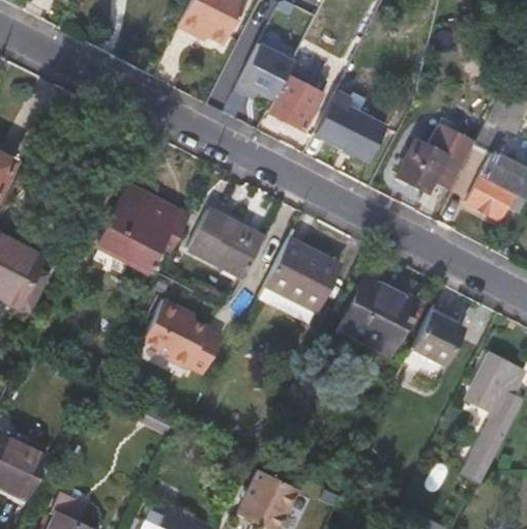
[(244,0),(189,0),(176,28),(193,35),(195,30),(207,37),(224,46),(244,0)]
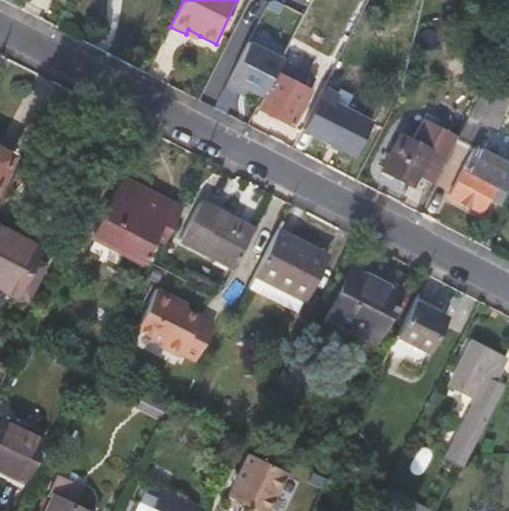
[(197,41),(200,36),(188,29),(186,34),(197,41)]
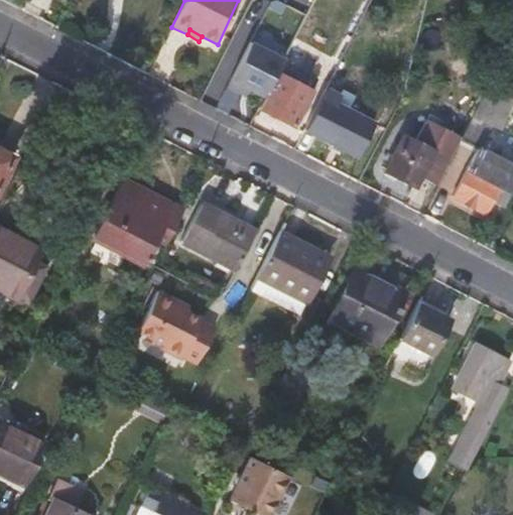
[(276,75),(283,60),(250,42),(227,87),(243,95),(246,89),(264,99),(276,75)]
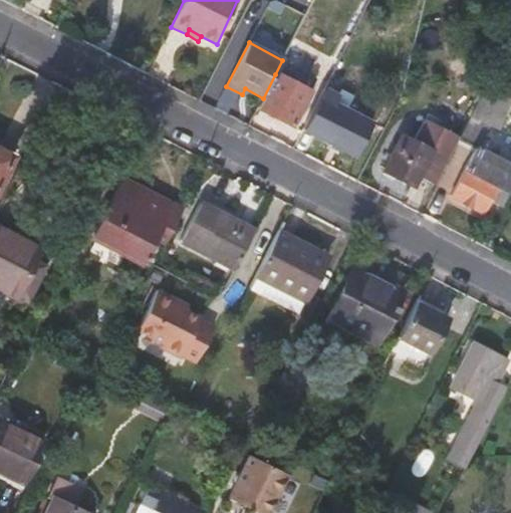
[(310,91),(275,74),(263,98),(257,108),(293,125),(310,91)]
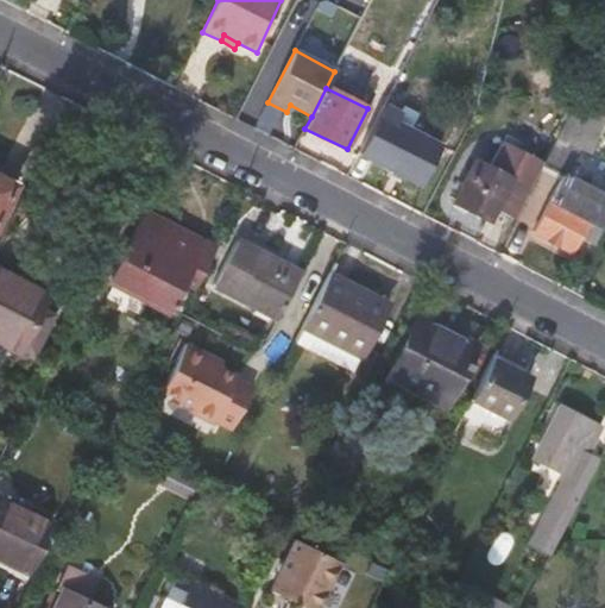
[(591,155),(604,130),(604,96),(579,96),(558,138),(591,155)]
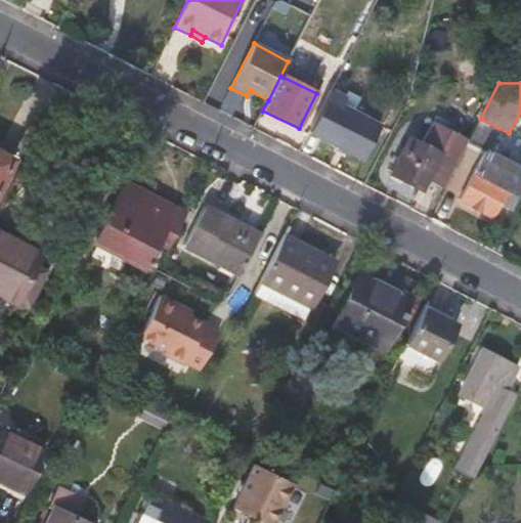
[(360,107),(331,92),(309,134),(362,162),(380,126),(357,115),(360,107)]
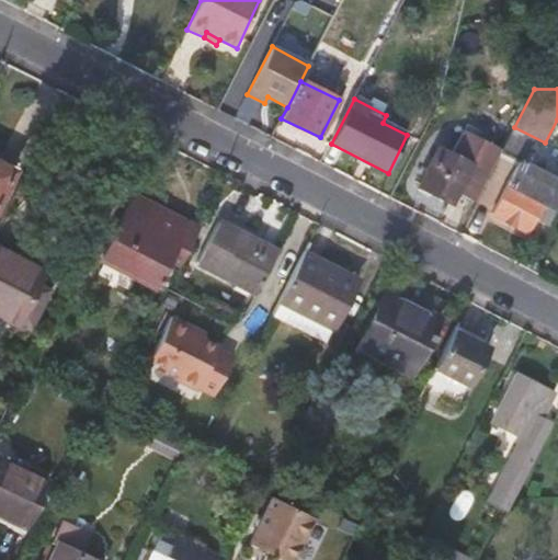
[(436,148),(419,187),(452,205),(456,195),(478,205),(503,152),(482,143),(471,166),(436,148)]
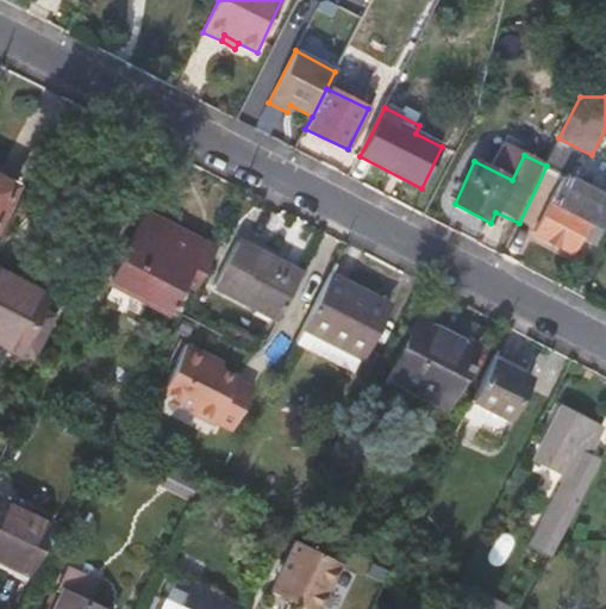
[(0,175),(0,221),(18,186),(2,178),(0,175)]
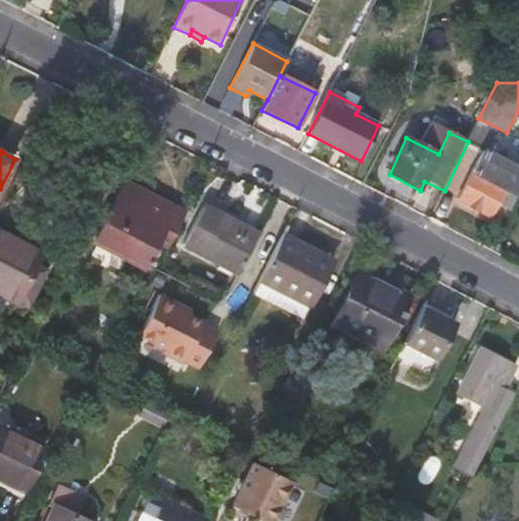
[(518,166),(485,150),(461,200),(494,216),(501,201),(511,206),(518,191),(518,166)]
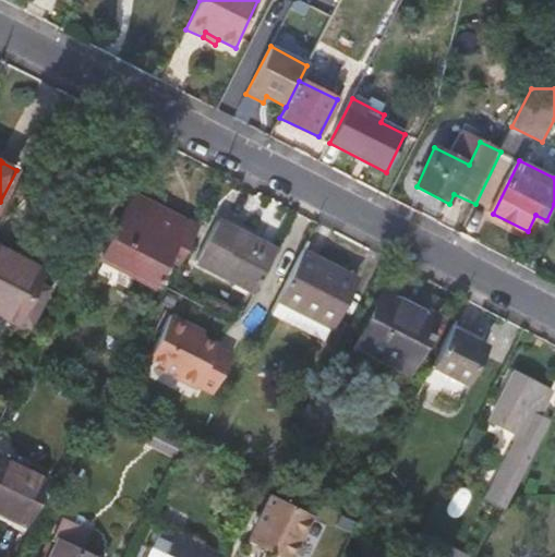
[(169,256),(182,263),(196,237),(129,202),(101,254),(156,282),(169,256)]
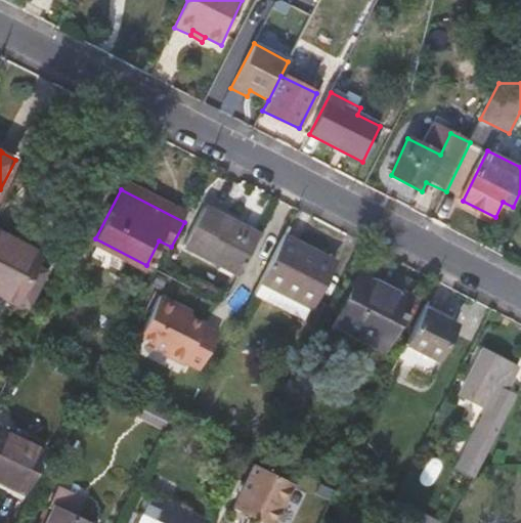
[(262,235),(206,207),(186,248),(241,275),(262,235)]
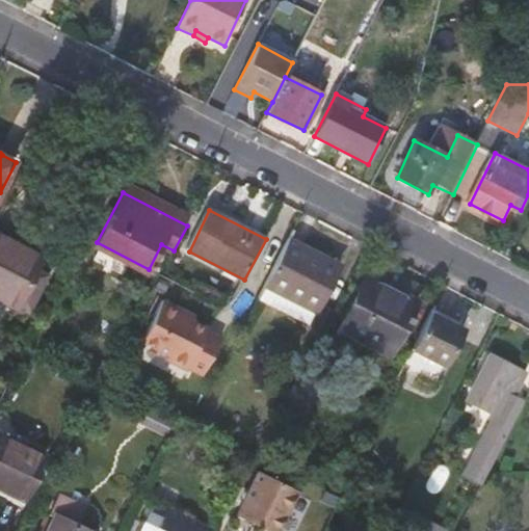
[(45,257),(0,233),(0,295),(19,306),(21,303),(26,293),(40,299),(52,273),(40,267),(45,257)]
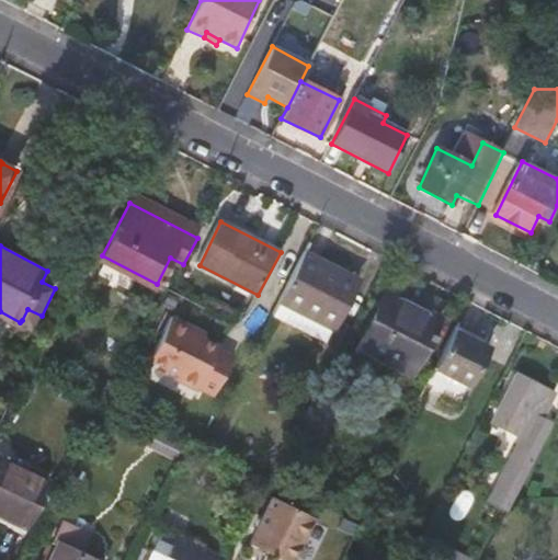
[(361,280),(306,252),(273,317),(327,343),(361,280)]
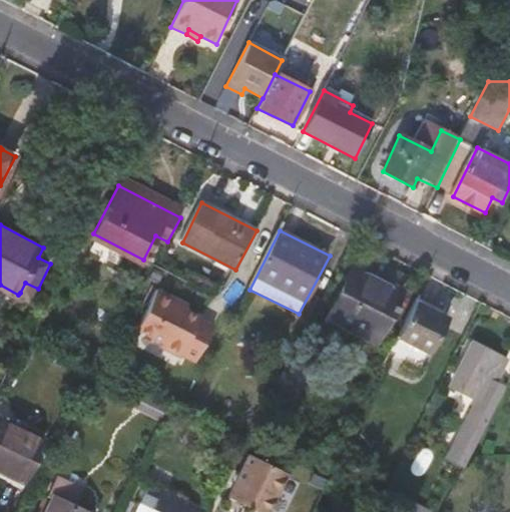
[(404,292),(355,267),(329,317),(378,343),(404,292)]
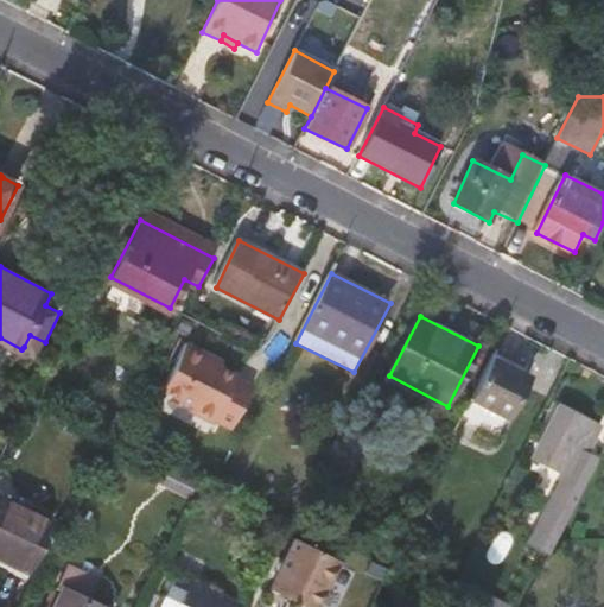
[(39,354),(45,342),(30,335),(24,347),(39,354)]
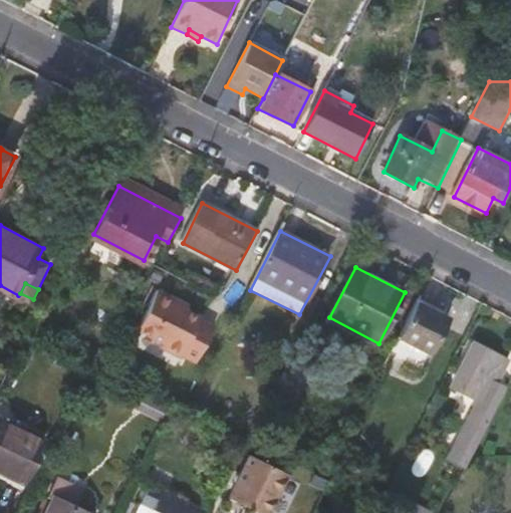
[(178,298),(160,289),(139,330),(166,343),(164,348),(183,357),(185,355),(198,362),(217,325),(203,319),(204,316),(188,308),(177,302),(178,298)]
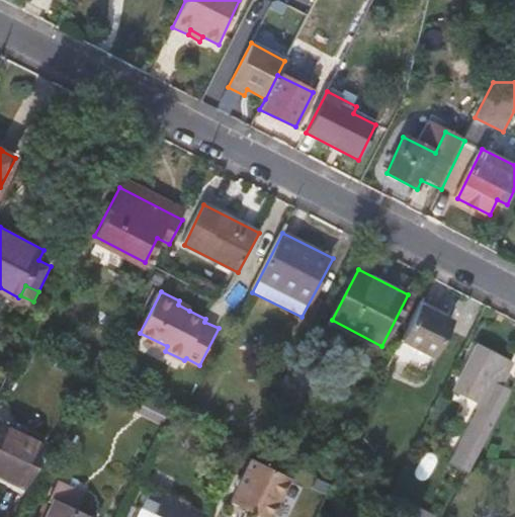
[(179,300),(178,305),(189,311),(191,307),(179,300)]
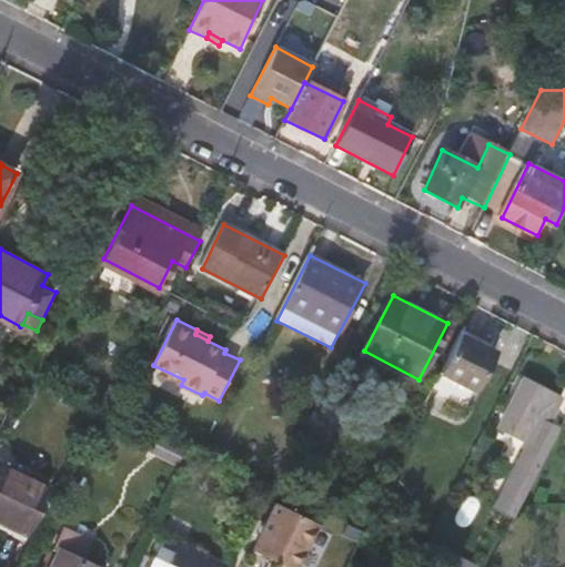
[(496,352),(463,334),(434,390),(468,406),(496,352)]
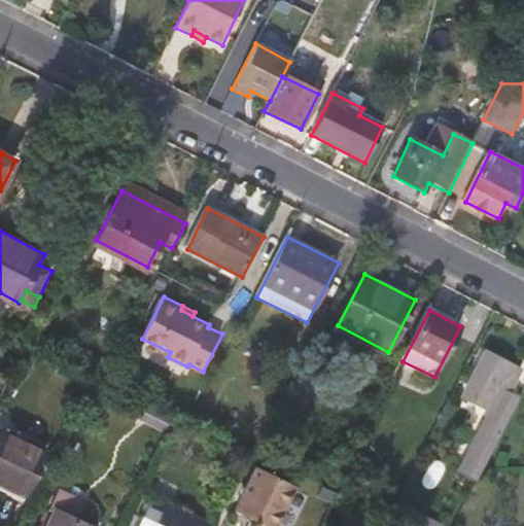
[(523,370),(488,351),(465,396),(498,414),(494,415),(491,415),(473,451),(490,460),(522,398),(510,393),(523,370)]
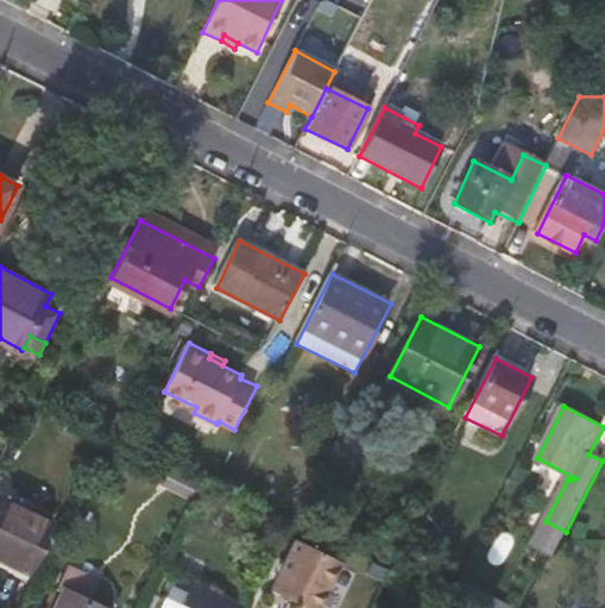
[(163,481),(172,458),(166,456),(156,477),(163,481)]
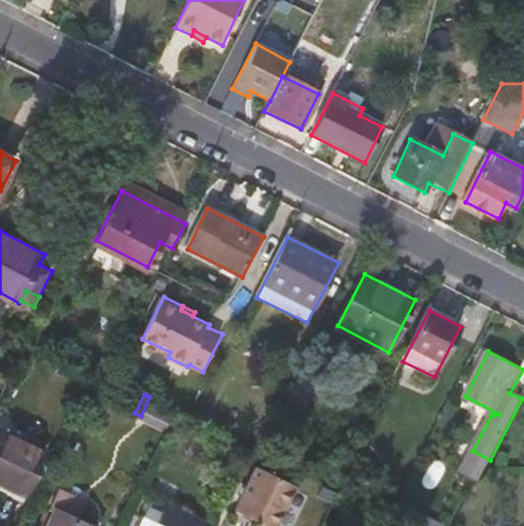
[(171,430),(180,412),(149,396),(141,416),(171,430)]
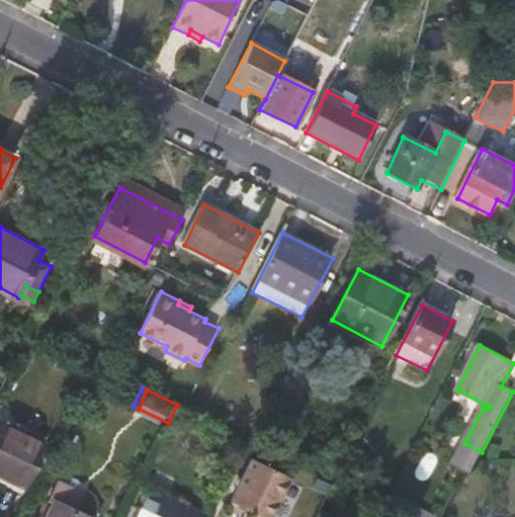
[(47,445),(1,423),(0,425),(0,476),(24,489),(47,445)]
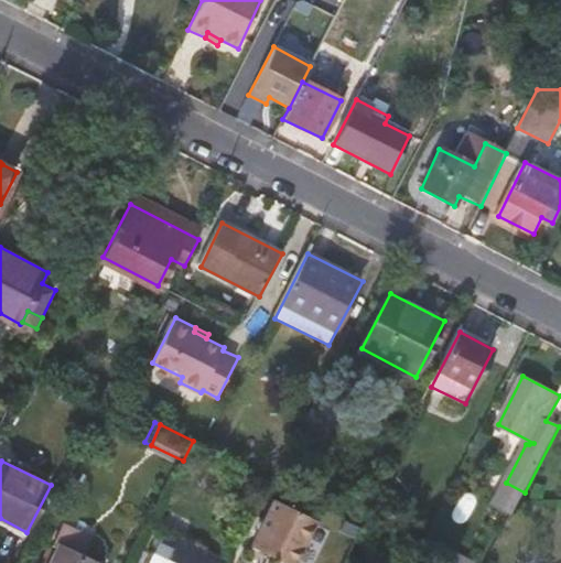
[(525,493),(506,483),(496,502),(515,512),(518,505),(525,493)]
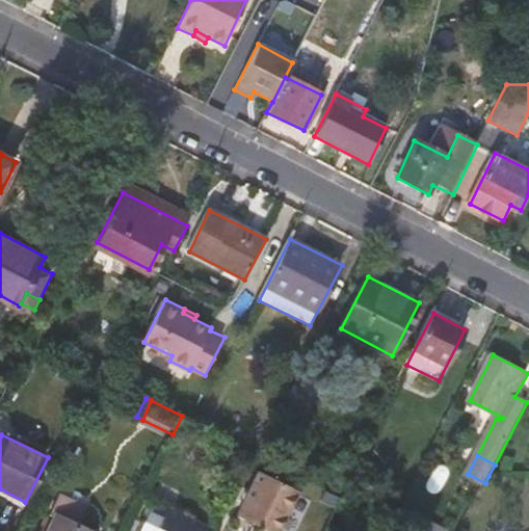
[(281,530),(300,490),(261,471),(239,515),(271,530),(281,530)]
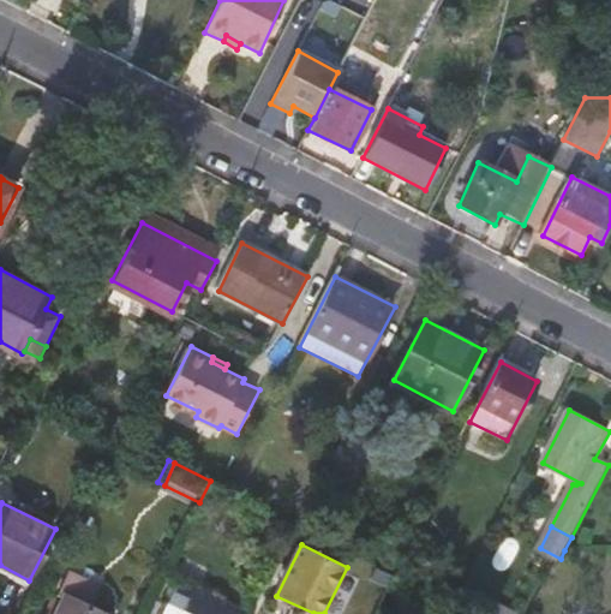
[(105,588),(71,572),(63,591),(67,595),(58,613),(107,613),(95,607),(105,588)]
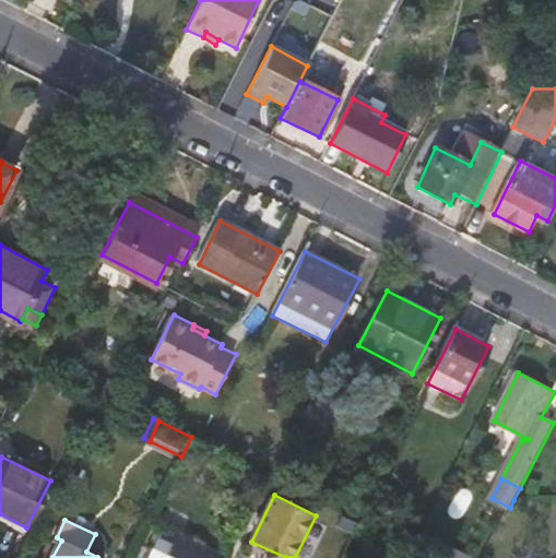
[(229,557),(231,556),(168,526),(156,550),(170,557),(229,557)]
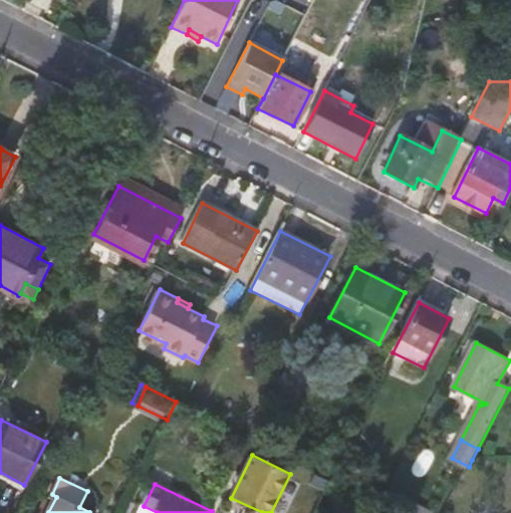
[(415,500),(409,512),(434,512),(436,510),(415,500)]
